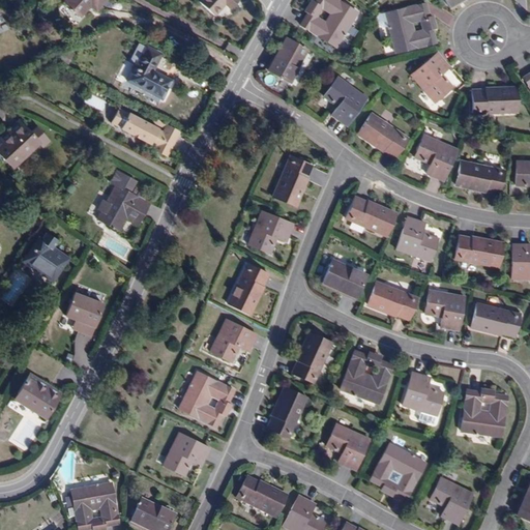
[(95,11),(105,0),(64,0),(63,2),(80,18),(89,6),(95,11)]
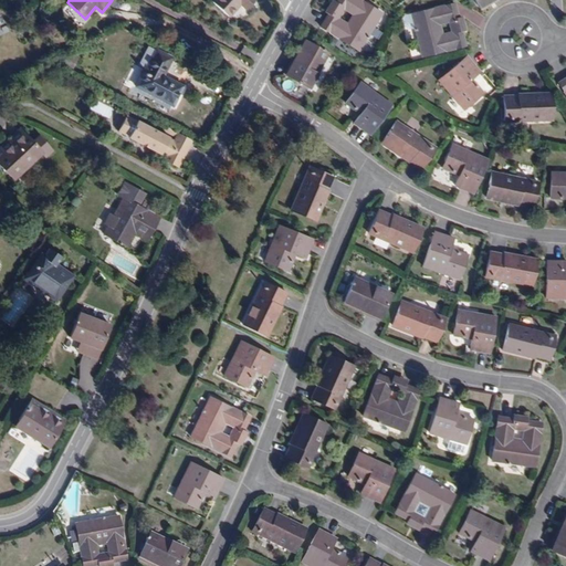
[(245,9),(253,0),(213,0),(212,2),(229,18),(241,4),(245,9)]
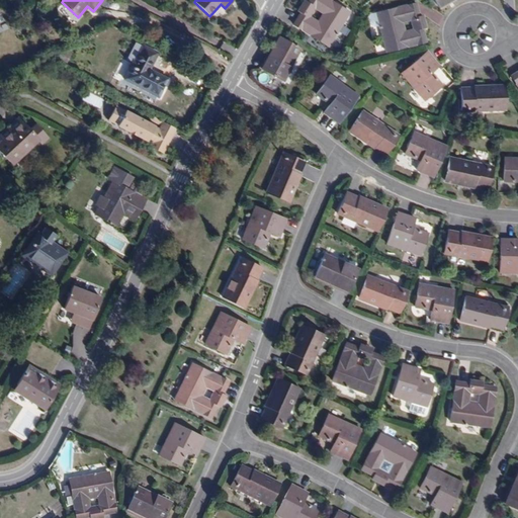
[(326,48),(349,13),(329,0),(309,0),(307,3),(306,6),(313,10),(316,6),(324,12),(316,24),(308,19),(310,14),(303,9),(300,13),(292,25),(326,48)]
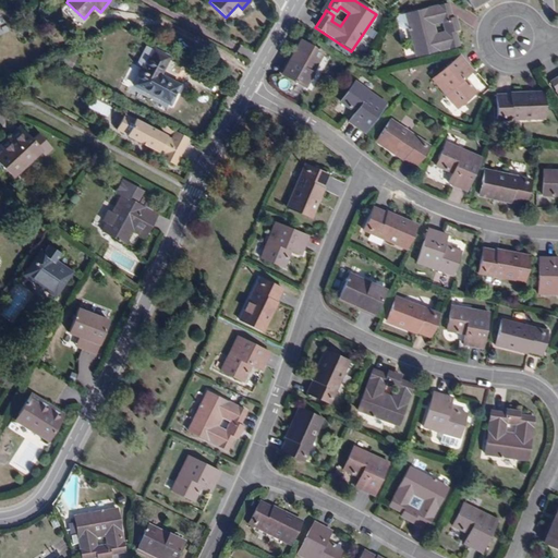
[(330,3),(327,1),(320,12),(324,14),(326,10),(329,7),(330,3)]
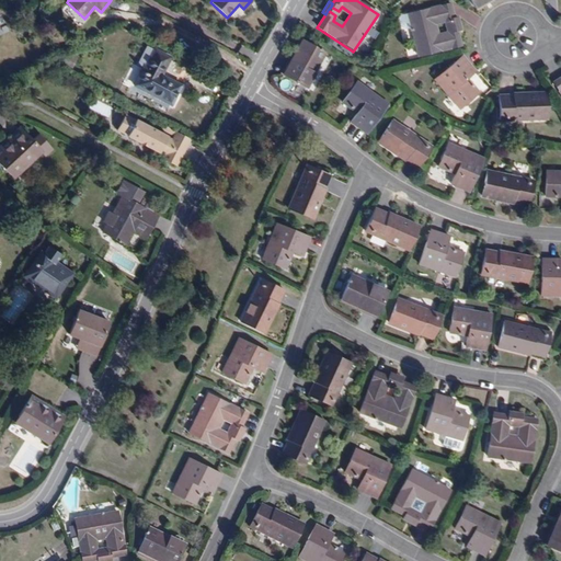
[(437,37),(434,21),(445,19),(446,24),(455,22),(454,19),(450,3),(408,14),(411,27),(418,56),(460,46),(457,31),(456,27),(447,30),(448,35),(437,37)]
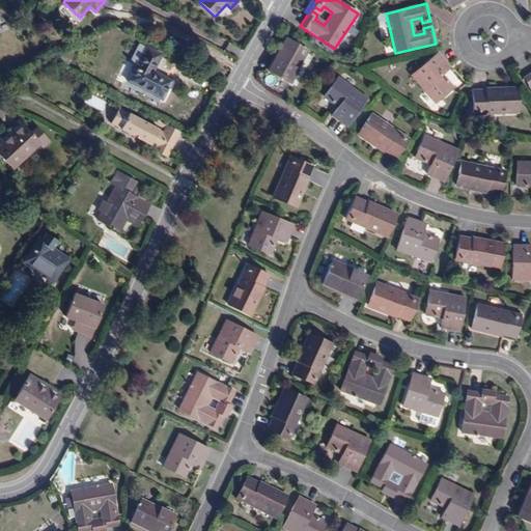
[(389,26),(386,14),(380,15),(378,18),(380,26),(383,28),(389,26)]
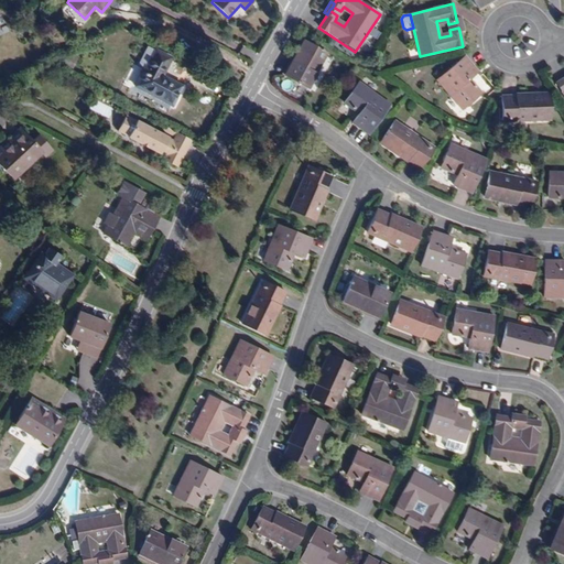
[(313,46),(306,43),(294,65),(291,63),(284,75),(308,88),(327,54),(318,50),(322,44),(315,41),(313,46)]
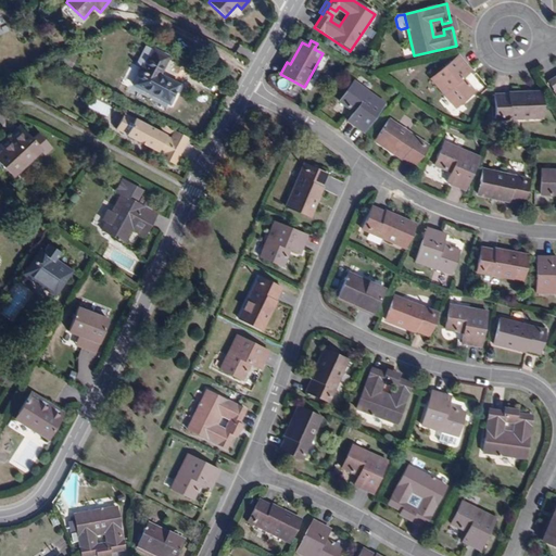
[(181,86),(161,75),(171,57),(154,48),(153,50),(146,46),(136,64),(142,67),(133,85),(171,105),(181,86)]
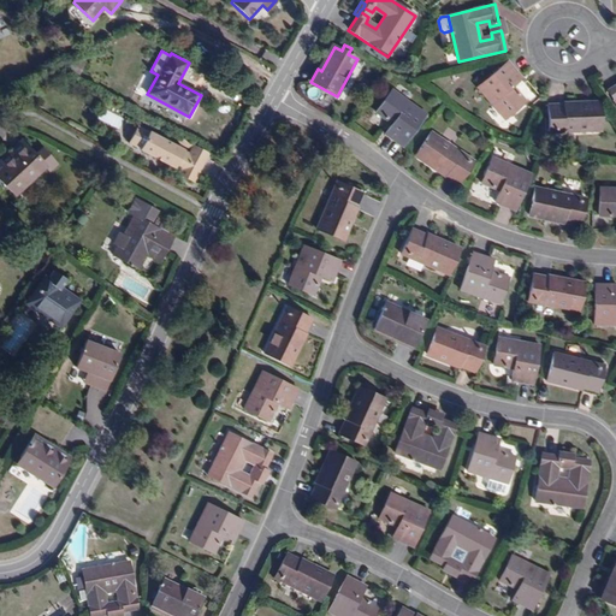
[(517,96),(519,95),(513,87),(522,78),(508,61),(477,87),(504,120),(522,105),(517,96)]
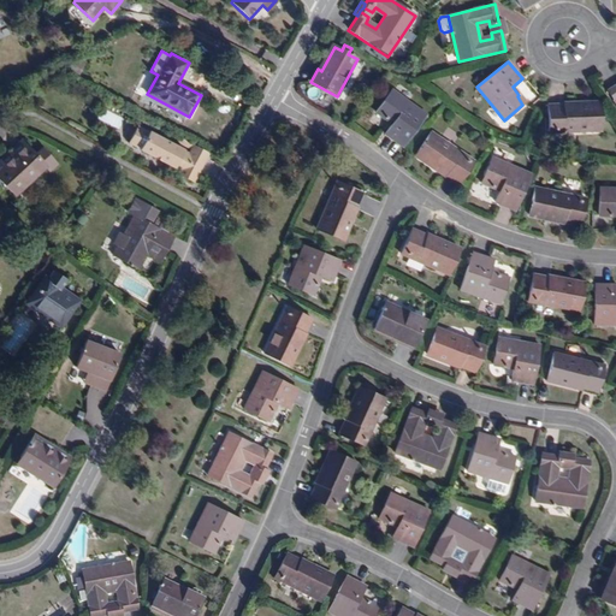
[(403,147),(426,114),(392,90),(377,110),(385,116),(383,118),(392,124),(385,134),(403,147)]
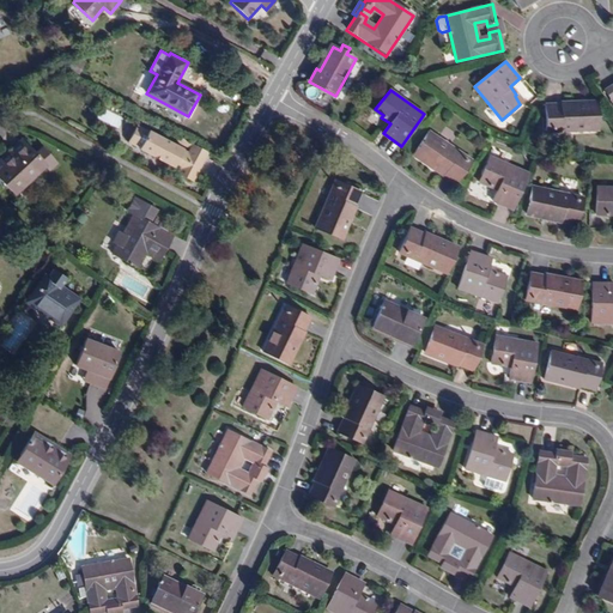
[(598,129),(596,103),(545,105),(546,131),(598,129)]
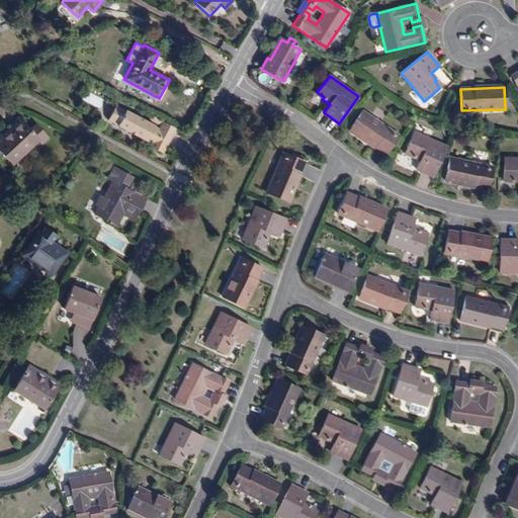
[(127,109),(117,103),(109,118),(119,123),(148,140),(153,142),(151,145),(164,152),(177,127),(158,116),(155,121),(162,124),(161,127),(156,124),(157,124),(127,108),(127,109)]
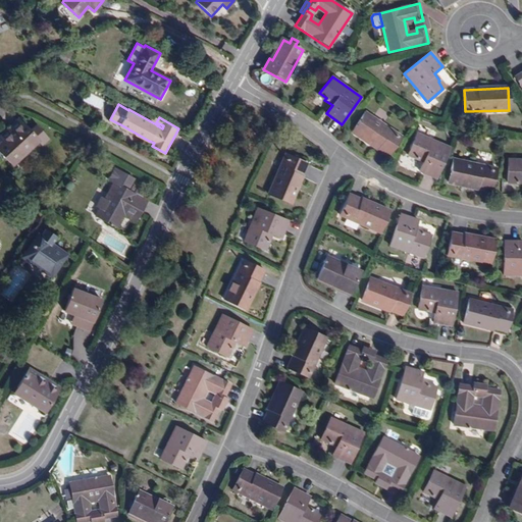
[(401,137),(365,112),(353,132),(388,156),(401,137)]
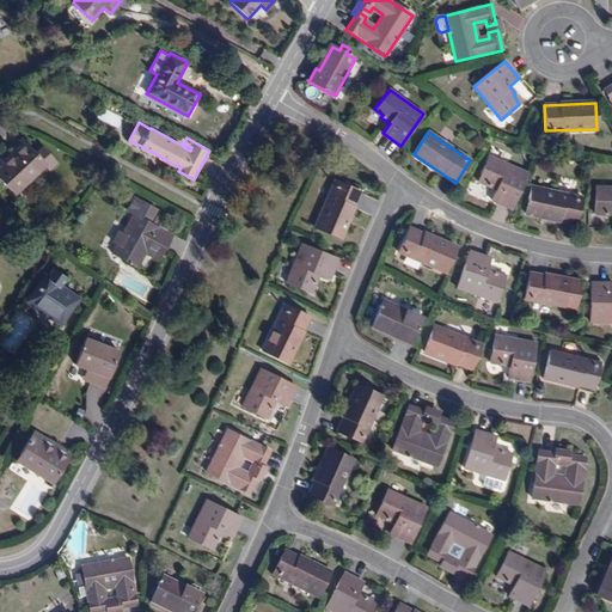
[(25,145),(22,140),(1,160),(5,164),(25,145)]
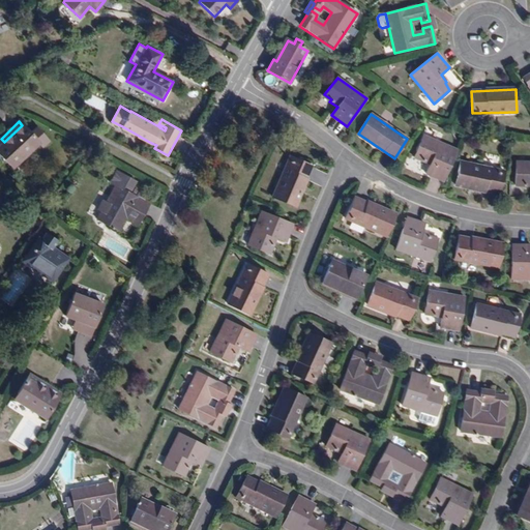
[(0,152),(13,167),(39,143),(22,125),(4,142),(1,139),(0,139),(0,152)]
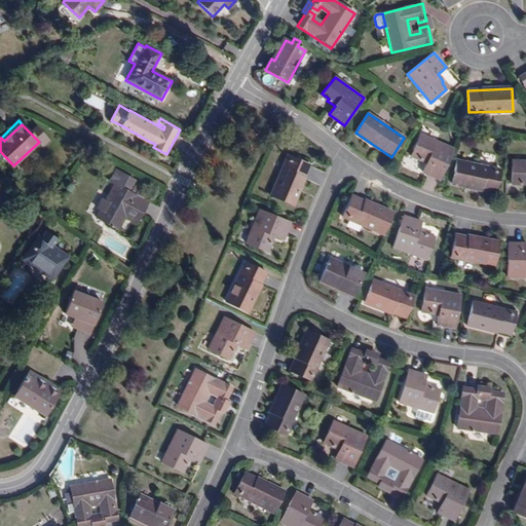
[(440,180),(453,149),(420,135),(412,154),(419,157),(418,159),(426,163),(423,173),(440,180)]
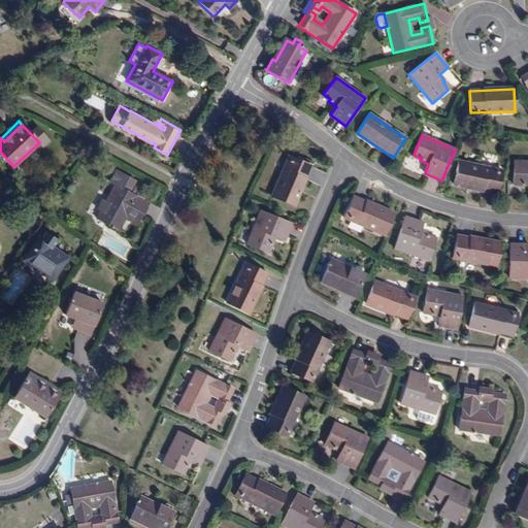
[(293,206),(310,165),(290,156),(271,197),(293,206)]
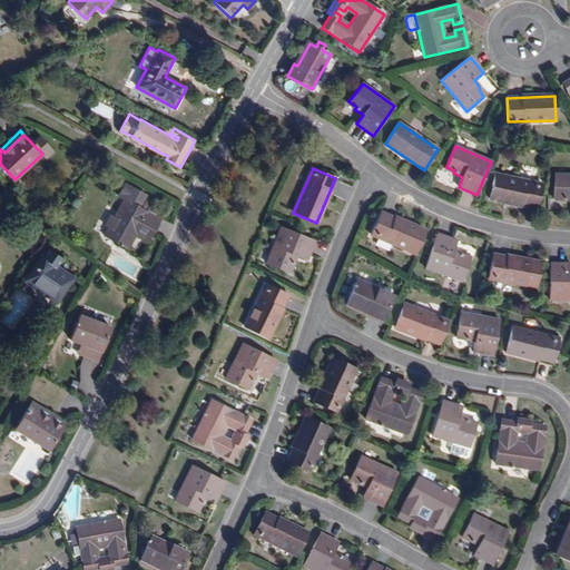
[(569,174),(554,174),(554,197),(563,197),(562,200),(569,199),(569,174)]
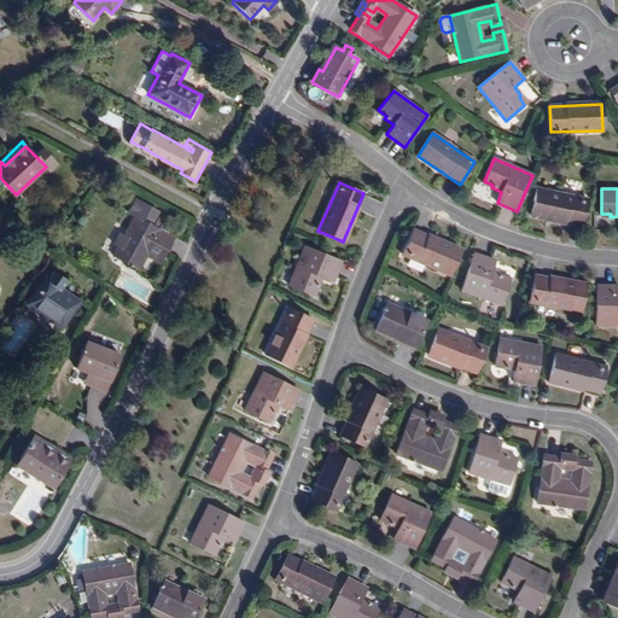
[(581,227),(587,200),(536,190),(531,216),(581,227)]
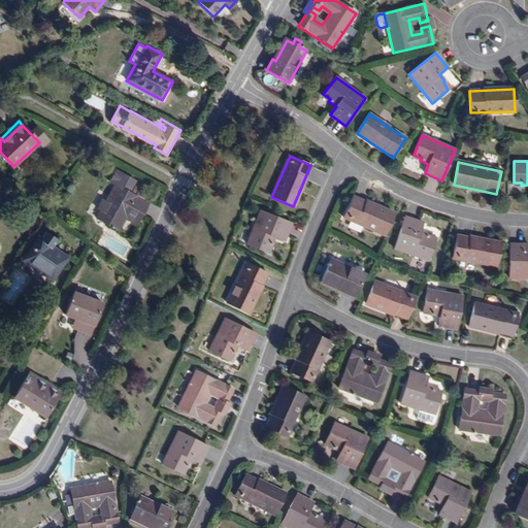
[(111,183),(117,185),(107,202),(103,200),(98,209),(102,211),(98,219),(120,231),(126,218),(130,210),(142,217),(150,203),(145,201),(149,195),(132,186),(135,180),(119,171),(111,183)]
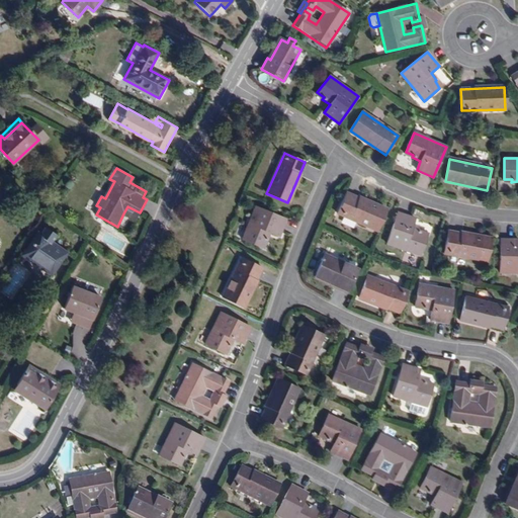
[(376,231),(386,210),(347,193),(338,213),(376,231)]
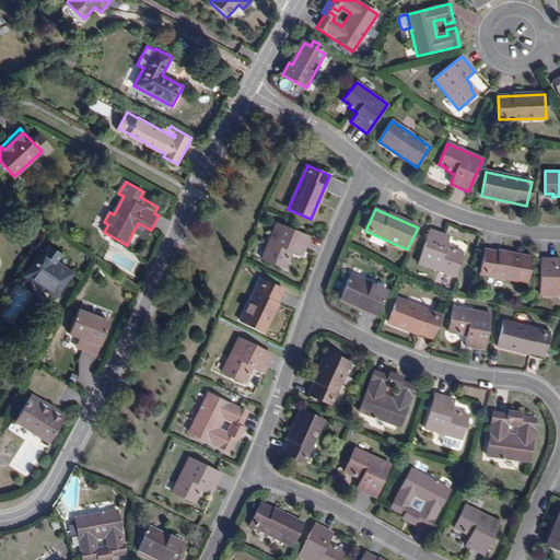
[(146,238),(151,230),(138,223),(133,231),(146,238)]
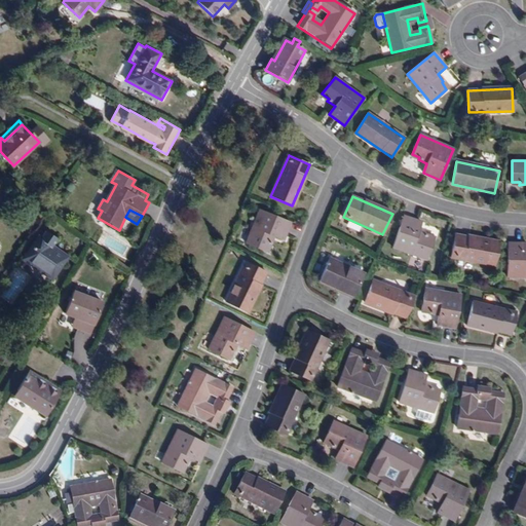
[(284,240),(291,223),(260,210),(246,243),(265,251),(267,243),(270,245),(274,236),(284,240)]
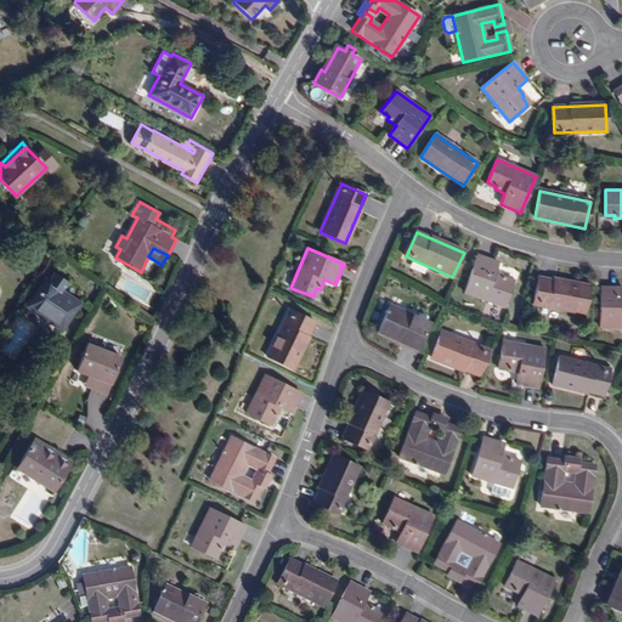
[(512,284),(503,282),(504,278),(493,275),(497,263),(476,255),(463,294),(503,307),(512,284)]
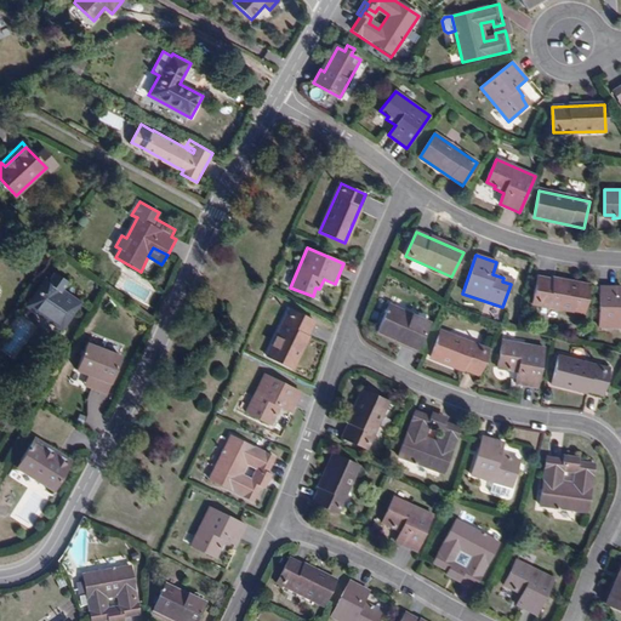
[(50,281),(49,281),(32,305),(44,314),(46,311),(53,317),(63,324),(79,302),(63,291),(70,281),(56,272),(50,281)]
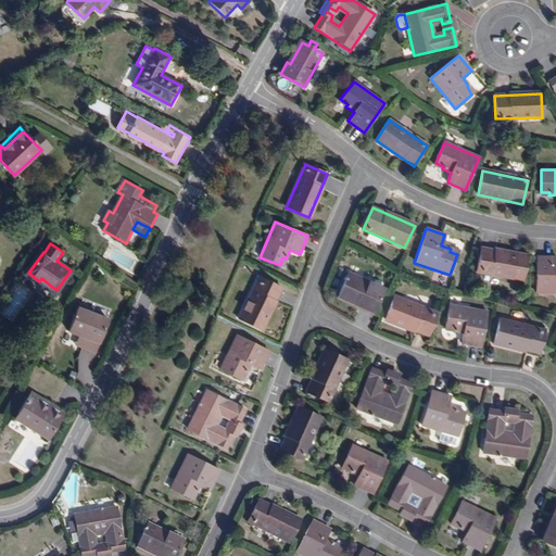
[(521,280),(526,257),(481,248),(476,272),(521,280)]
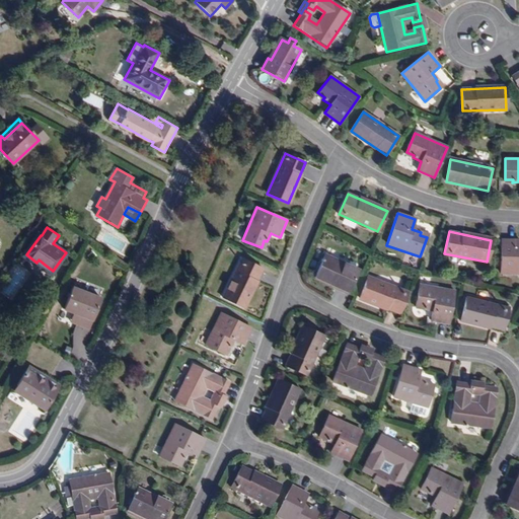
[(518,274),(518,250),(518,242),(518,240),(501,240),(500,274),(518,274)]
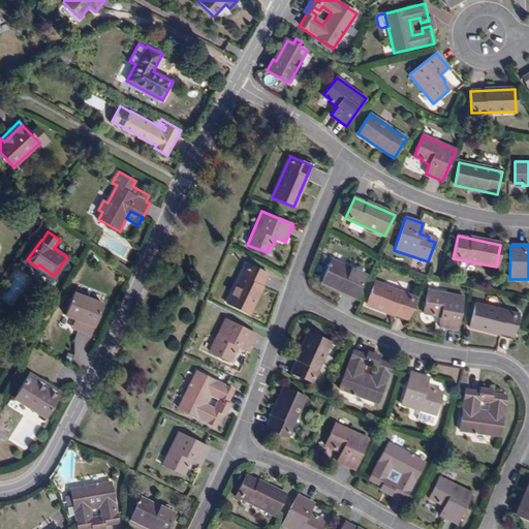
[(355,299),(366,275),(332,259),(322,279),(345,289),(343,292),(355,299)]
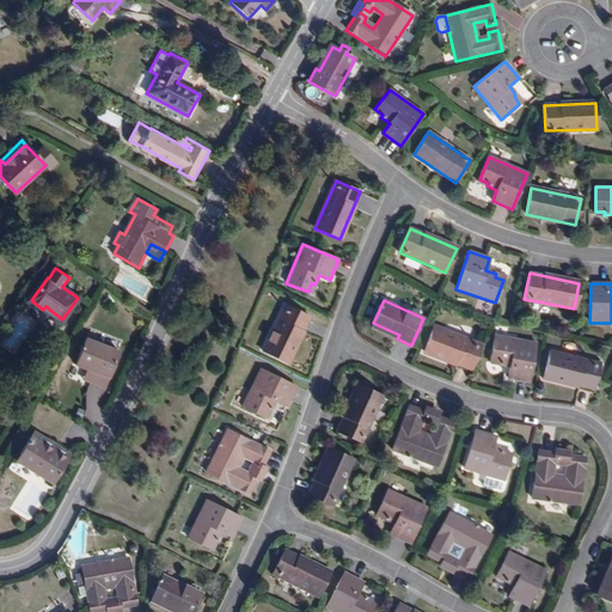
[(287,363),(310,317),(286,305),(263,352),(287,363)]
